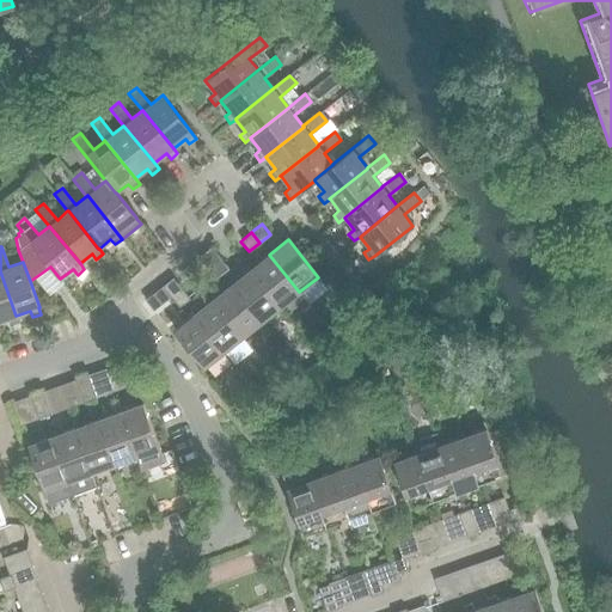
[(200,256),(208,267),(219,258),(210,248),(200,256)]
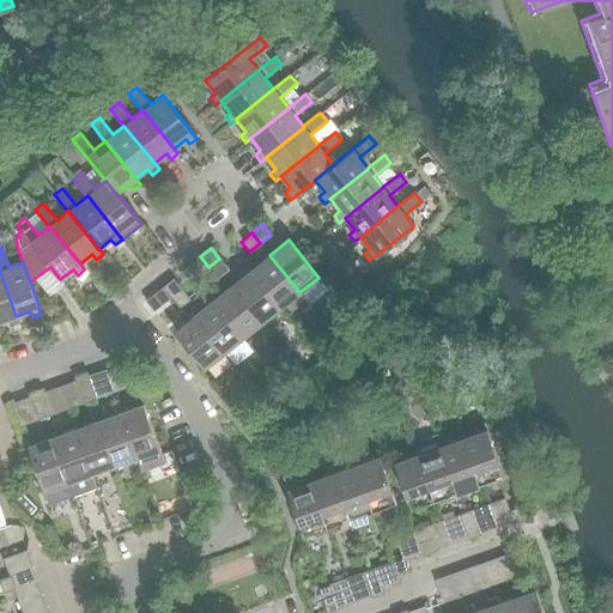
[(250,269),(280,308),(299,292),(269,255),(250,269)]
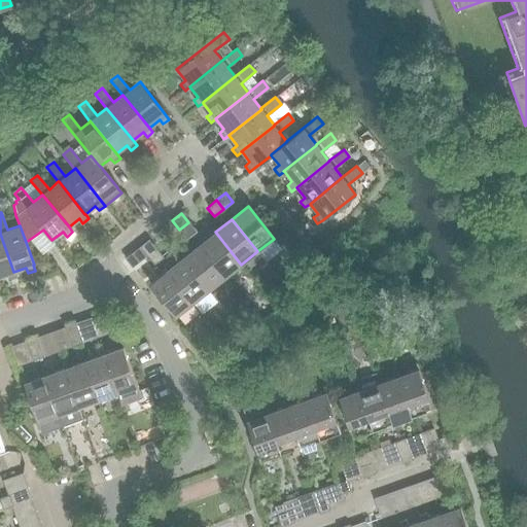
[(186,239),(196,232),(188,222),(179,230),(186,239)]
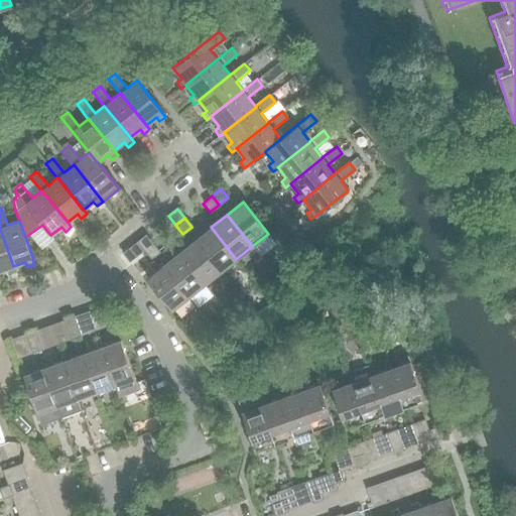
[(211,227),(195,240),(221,272),(236,259),(211,227)]
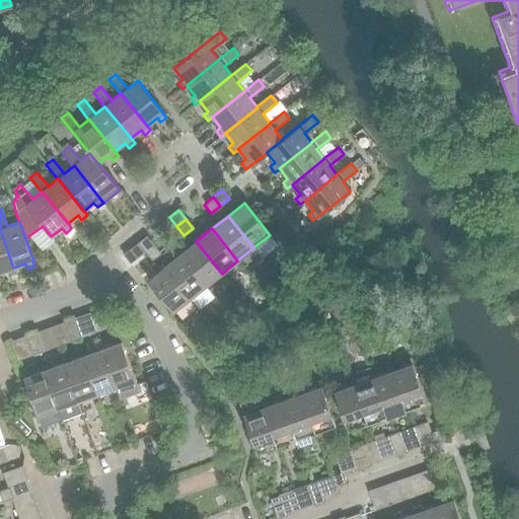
[(0,272),(6,270),(8,276),(15,274),(13,268),(0,230),(0,272)]
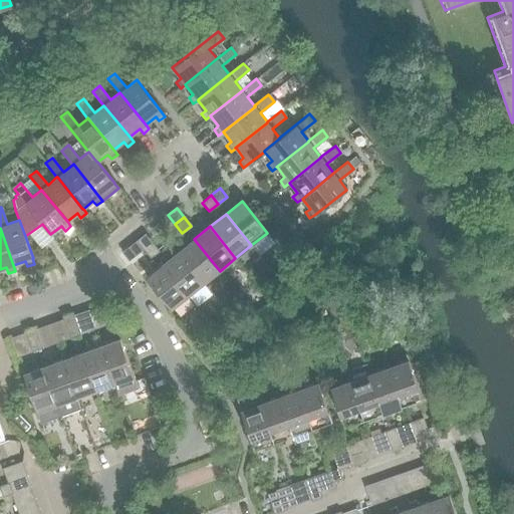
[(136,241),(143,249),(152,242),(145,233),(136,241)]
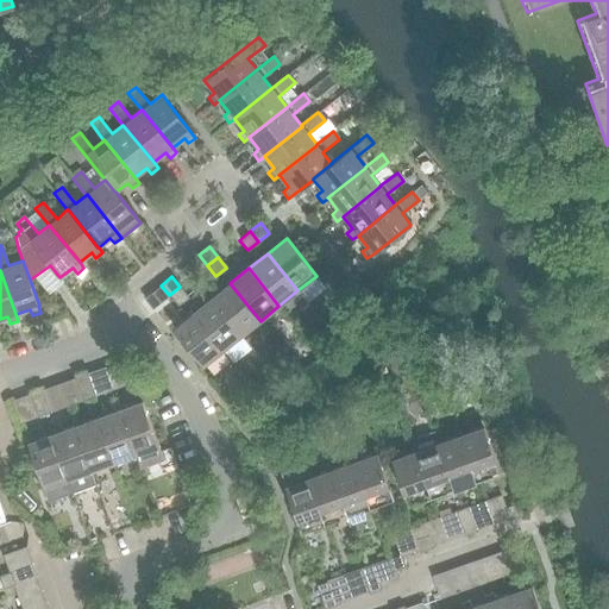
[(211,297),(242,336),(261,321),(230,283),(211,297)]
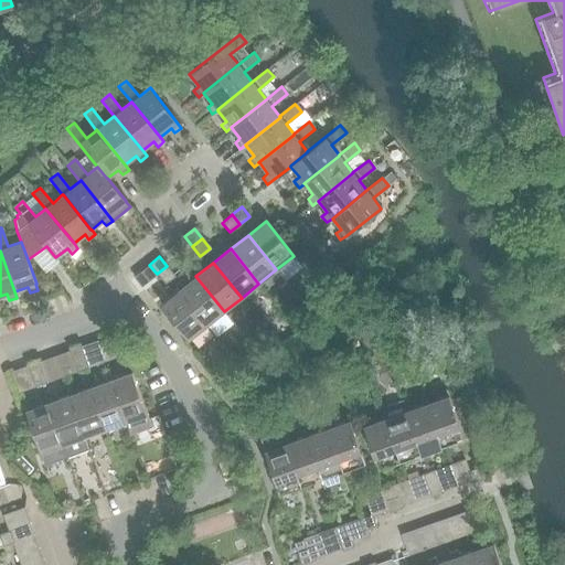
[(174,276),(167,266),(157,274),(164,284),(174,276)]
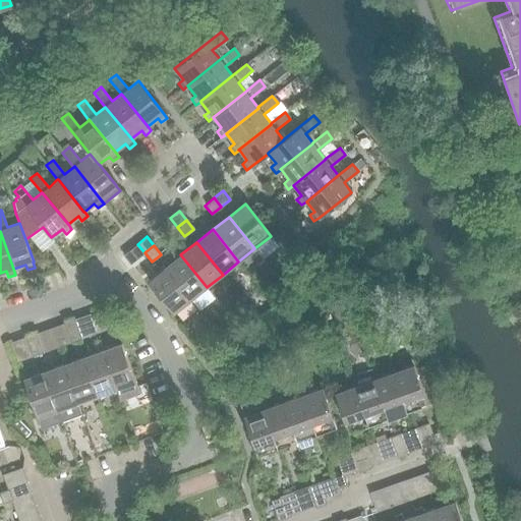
[(180,254),(164,268),(190,300),(207,287),(180,254)]
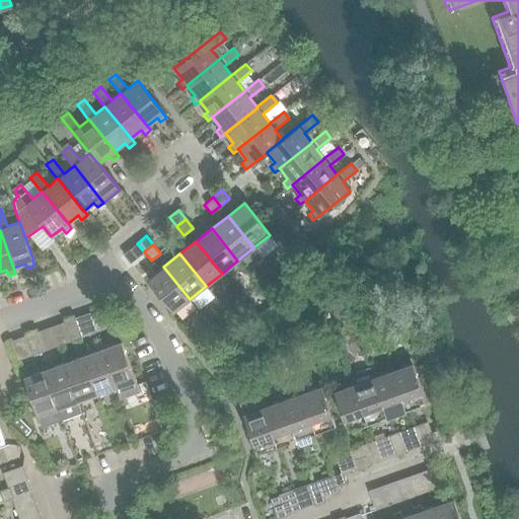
[(190,299),(163,267),(147,280),(173,312),(190,299)]
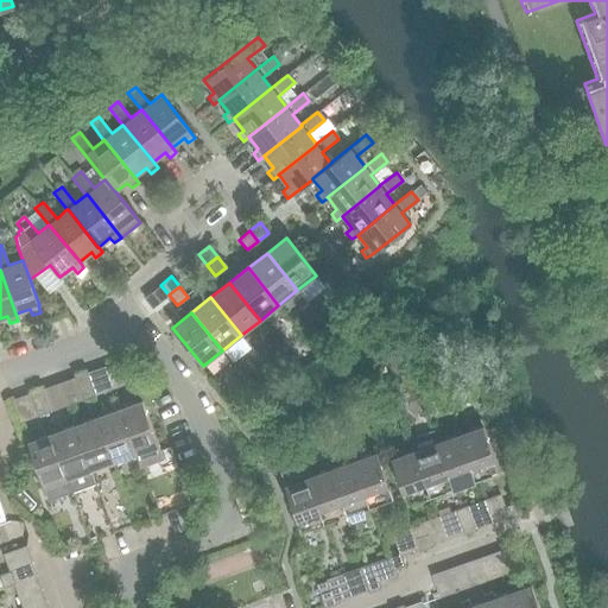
[(128,384),(134,381),(140,379),(135,366),(124,371),(128,384)]
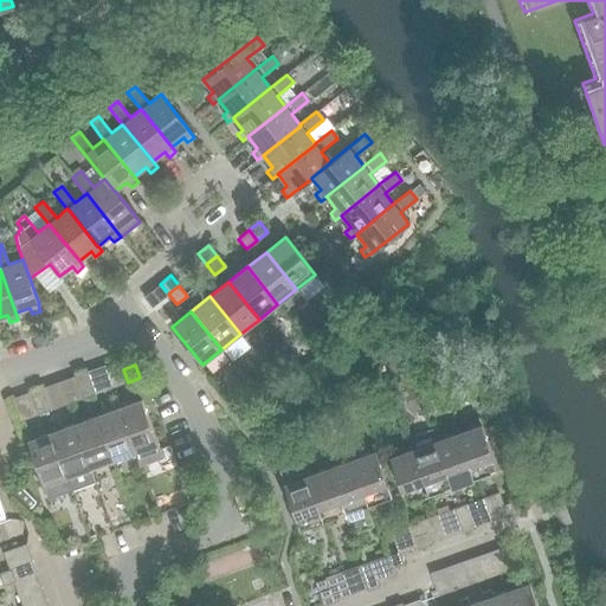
[(72,373),(77,386),(90,381),(85,369),(72,373)]
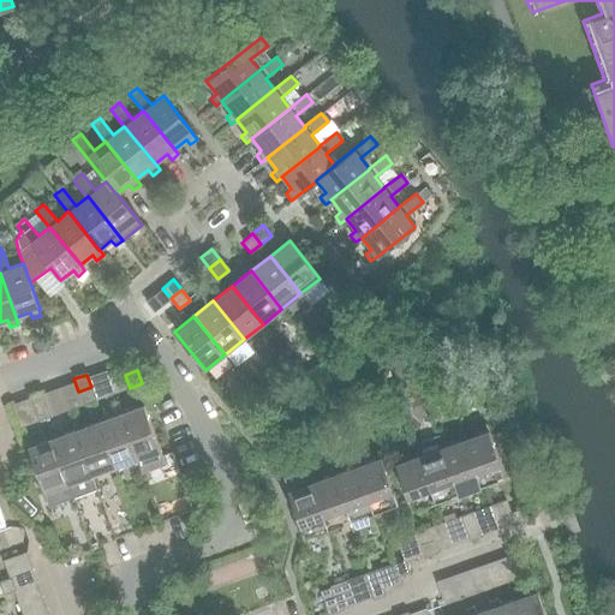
[(96,400),(91,387),(78,392),(83,405),(96,400)]
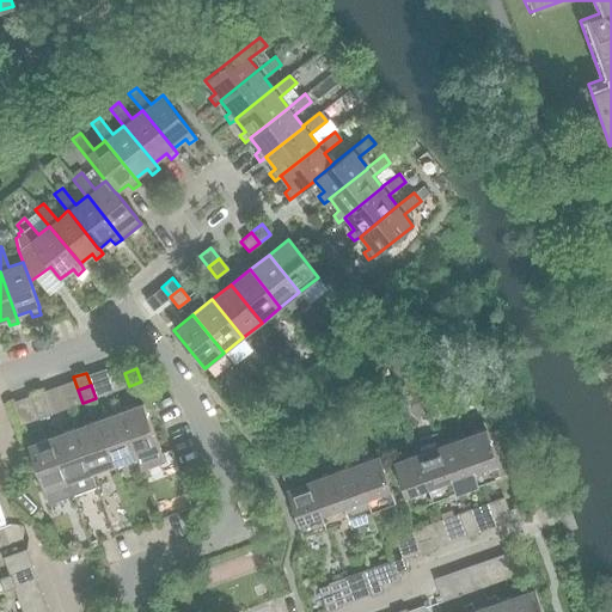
[(29,393),(32,407),(46,402),(41,389),(29,393)]
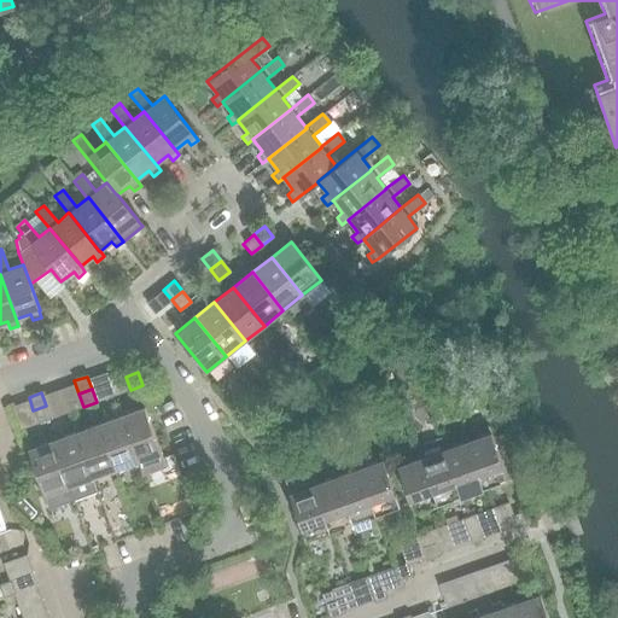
[(444,420),(436,398),(427,402),(436,424),(444,420)]
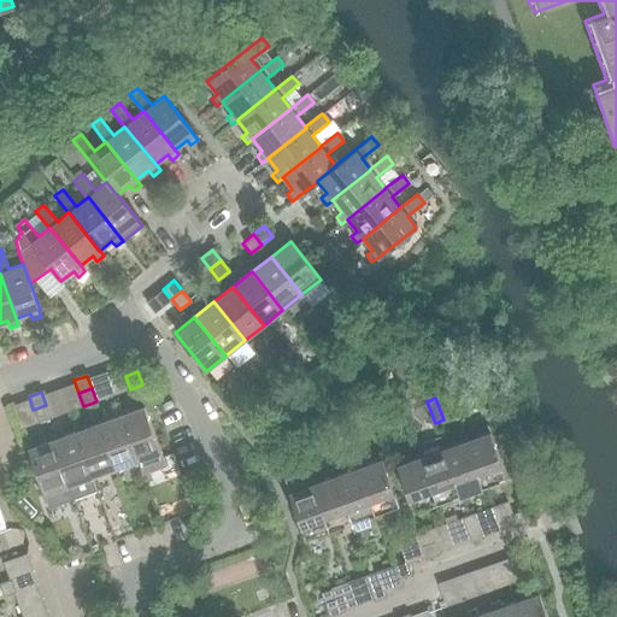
[(51,417),(46,405),(33,410),(37,422),(51,417)]
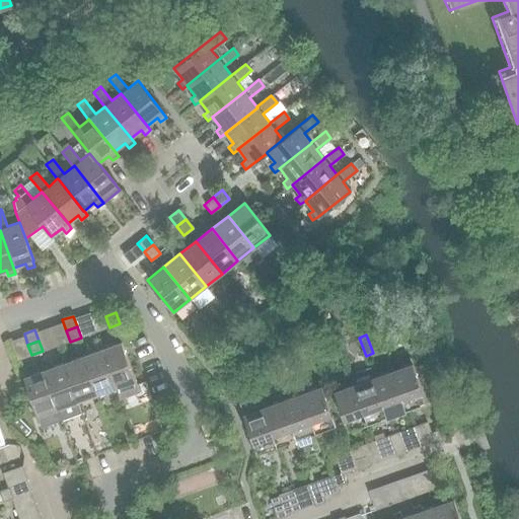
[(121,342),(100,349),(115,388),(116,387),(120,398),(139,391),(147,389),(144,382),(136,384),(135,381),(121,342)]
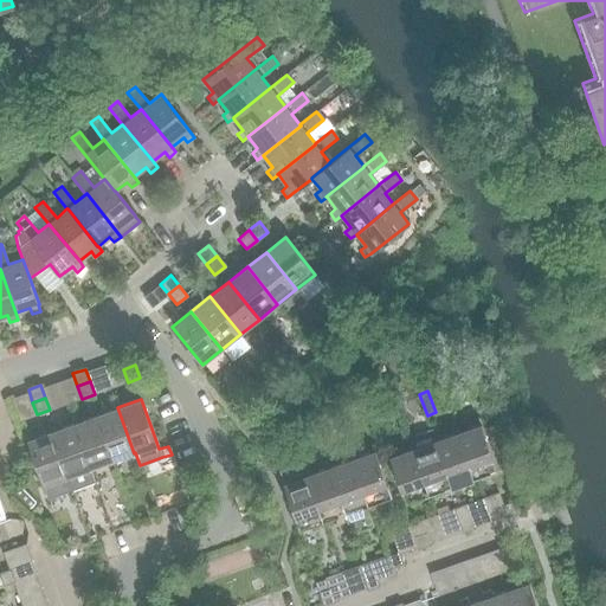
[(406,401),(398,404),(401,412),(408,410),(406,401)]
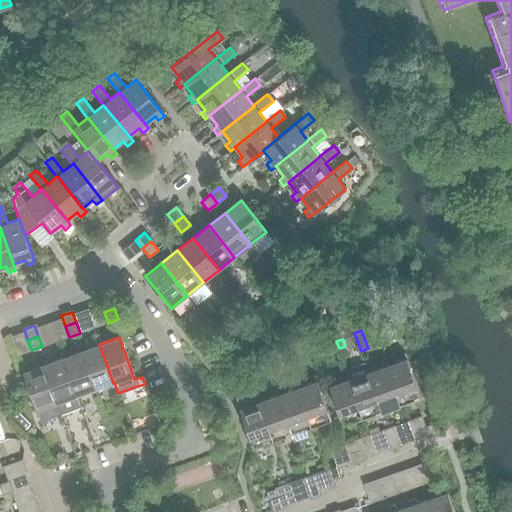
[(99,344),(80,351),(94,389),(113,383),(99,344)]
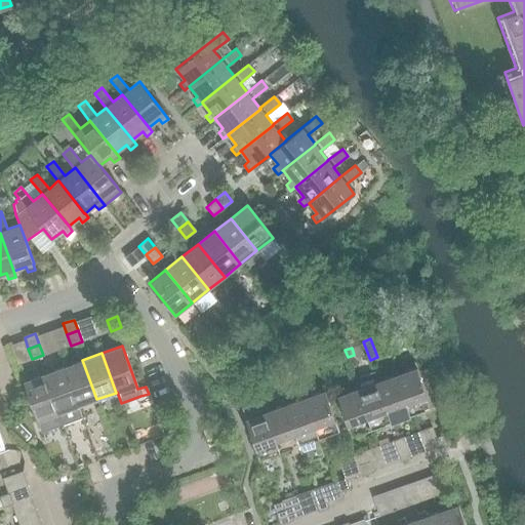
[(82,360),(63,367),(77,406),(96,399),(82,360)]
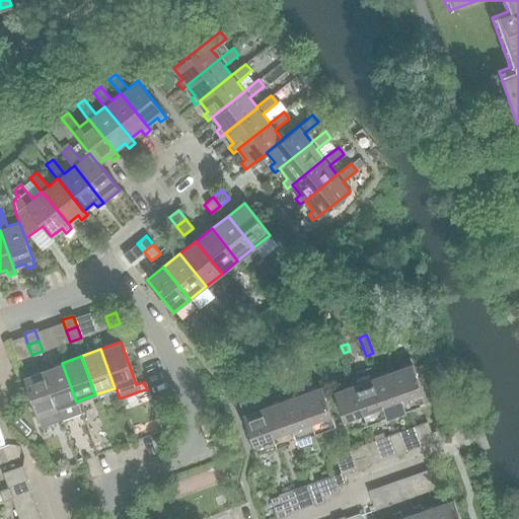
[(76,401),(62,363),(43,370),(57,409),(61,419),(80,412),(76,401)]
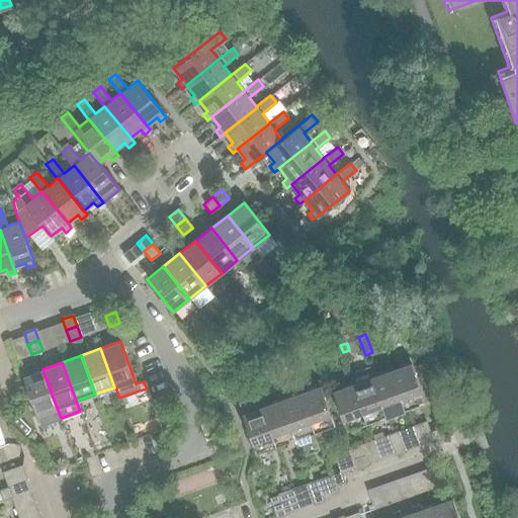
[(411,363),(391,370),(405,409),(425,402),(411,363)]
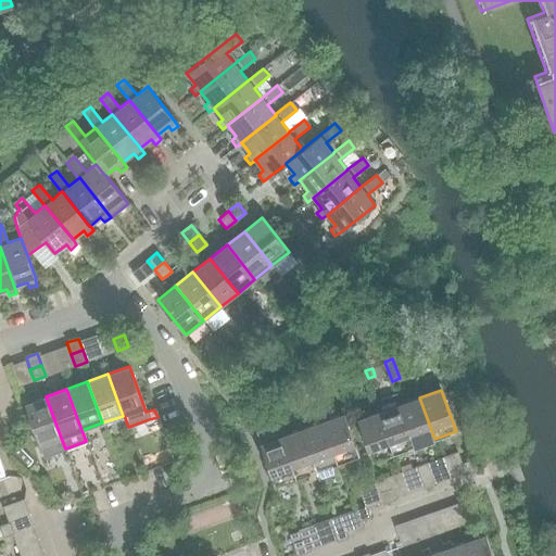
[(379,412),(378,412),(393,454),(414,446),(399,405),(395,395),(376,403),(379,412)]
